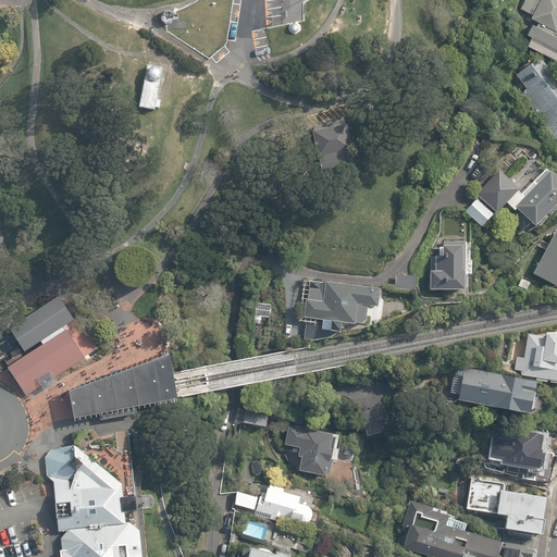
[(533,16),(531,20),(539,24),(536,27),(553,36),(555,32),(556,33),(556,32),(556,0),(525,0),(520,10),(533,16)]
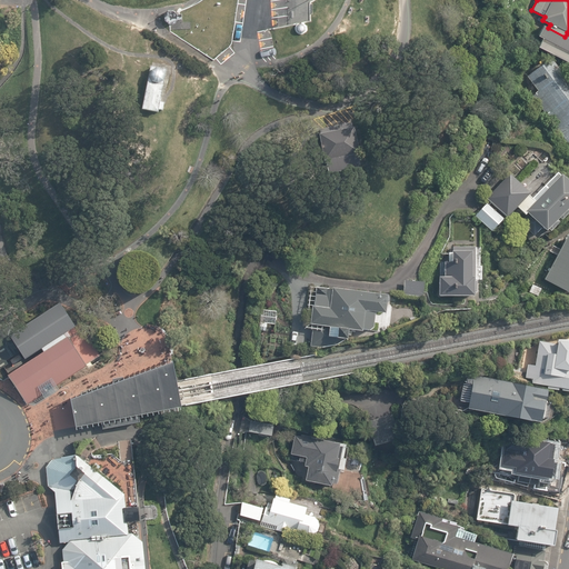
[(177,11),(173,10),(167,10),(165,13),(165,19),(169,23),(176,23),(178,19),(181,19),(181,16),(181,12),(179,12),(177,11)]
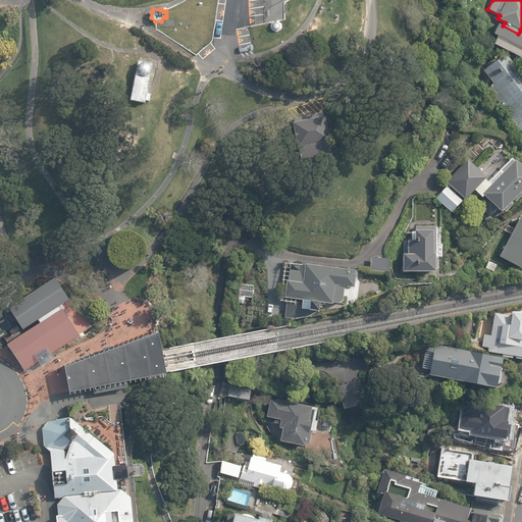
[(274,31),(275,31),(277,31),(279,30),(280,29),(281,28),(281,25),(280,23),(280,22),(279,21),(278,20),(277,20),(276,20),(275,21),(274,21),(273,21),(273,20),(272,21),(271,22),(271,23),(270,25),(270,27),(271,29),(272,30),(274,31)]
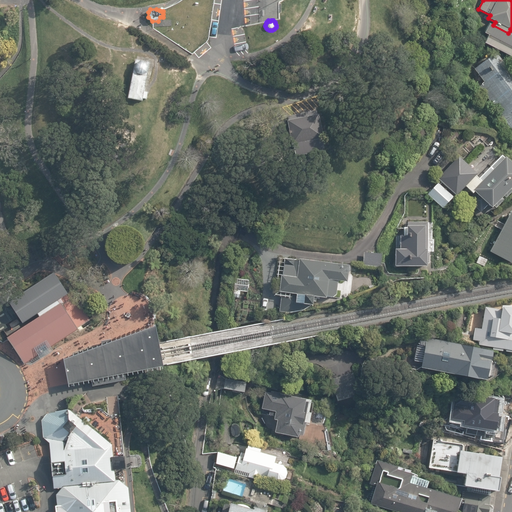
[(508,33),(493,25),(490,24),(485,34),(489,36),(485,43),(511,57),(511,55),(511,32),(510,34),(508,33)]
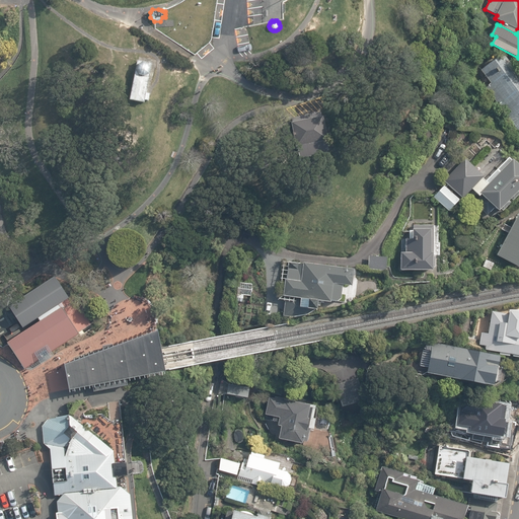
[(491,84),(486,88),(518,133),(518,74),(505,56),(483,73),(491,84)]
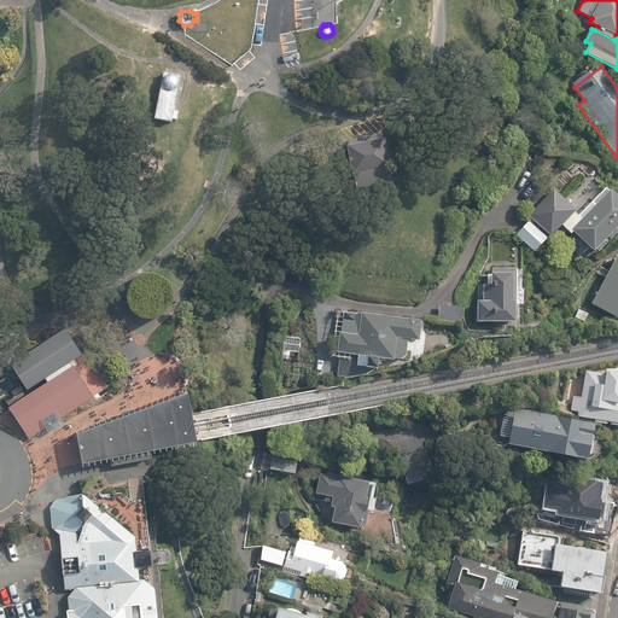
[(164,73),(156,120),(173,123),(174,120),(179,120),(180,111),(176,111),(182,76),(164,73)]
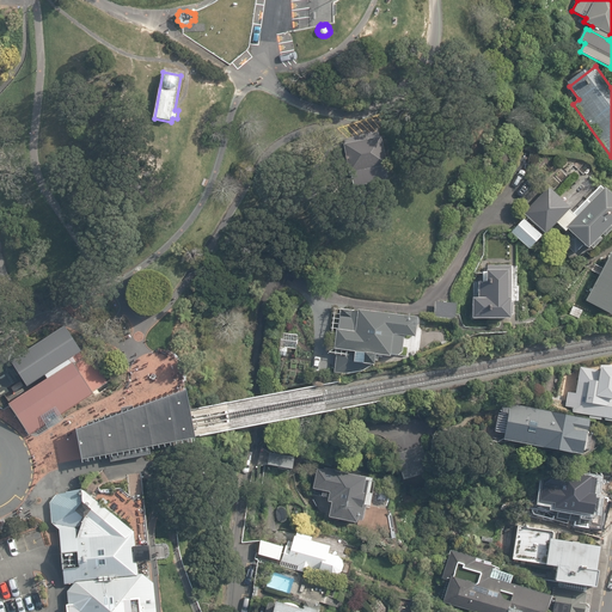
[(378,132),(343,139),(344,144),(342,144),(348,173),(349,172),(353,187),(387,179),(384,165),(386,164),(380,136),(379,136),(378,132)]
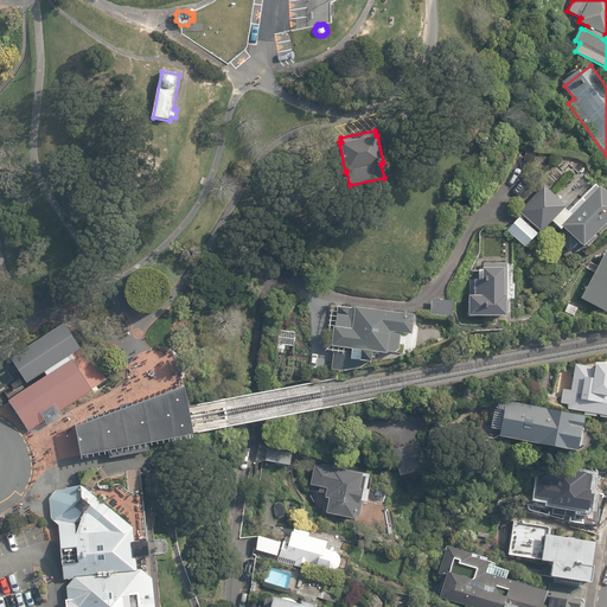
[(567,211),(563,208),(550,221),(561,230),(554,237),(569,251),(577,242),(582,247),(585,243),(587,247),(598,236),(594,234),(596,231),(600,234),(606,225),(606,222),(606,219),(606,192),(599,185),(598,186),(594,183),(567,211)]
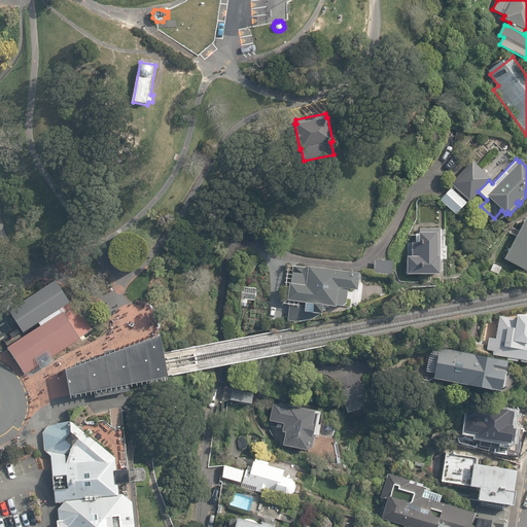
[(450,183),(468,202),(478,191),(489,180),(491,179),(472,161),(450,183)]
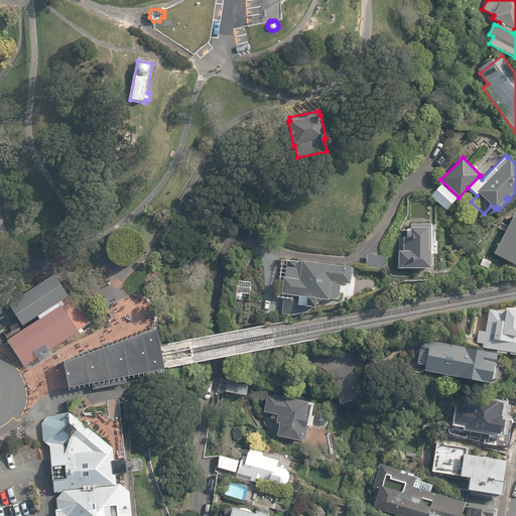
[(441,183),(430,196),(445,210),(456,199),(441,183)]
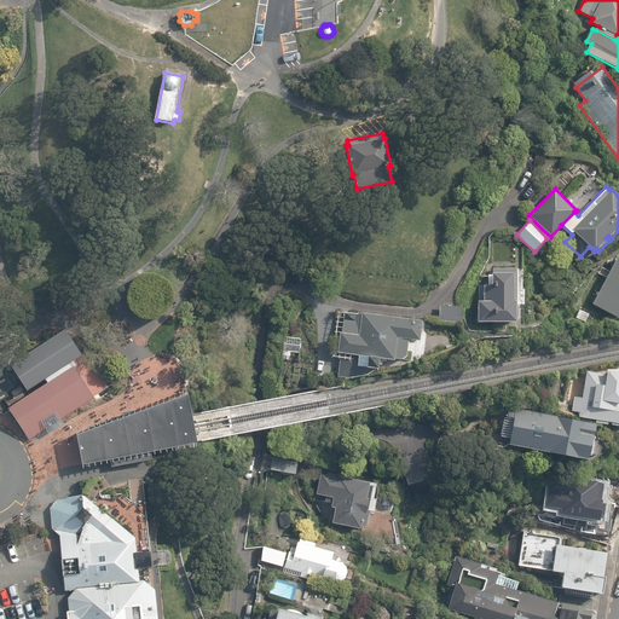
[(618,259),(591,306),(618,320),(618,259)]
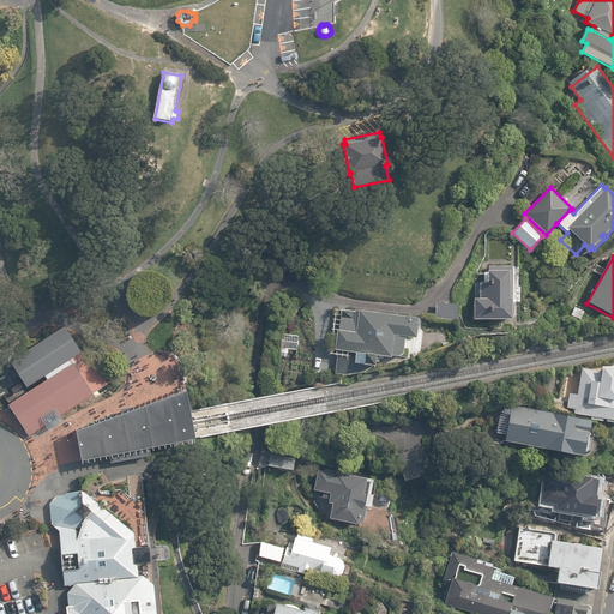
[(474,298),(473,298),(473,319),(511,319),(511,315),(515,315),(515,302),(512,302),(512,265),(489,265),(488,270),(487,270),(487,272),(483,272),(483,282),(479,282),(479,283),(475,283),(474,298)]
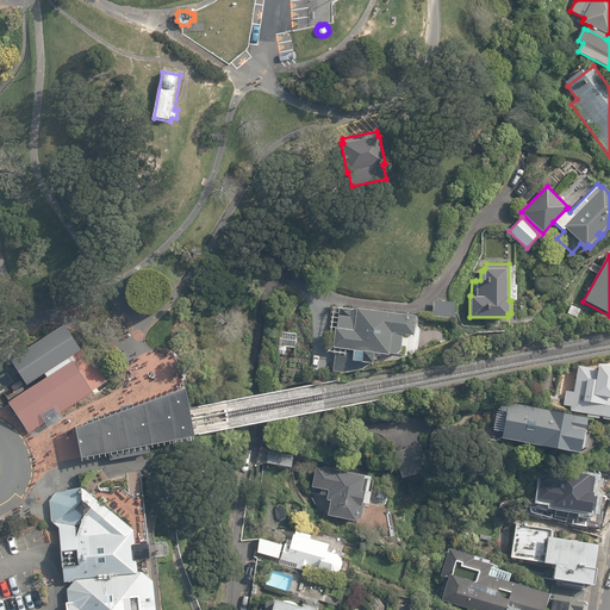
[(416,316),(356,307),(355,310),(340,307),(336,328),(335,327),(332,347),(336,348),(332,371),(344,373),(360,369),(371,362),(372,363),(372,359),(377,359),(377,354),(373,354),(373,353),(388,354),(388,353),(397,354),(400,352),(403,334),(414,336),(416,316)]
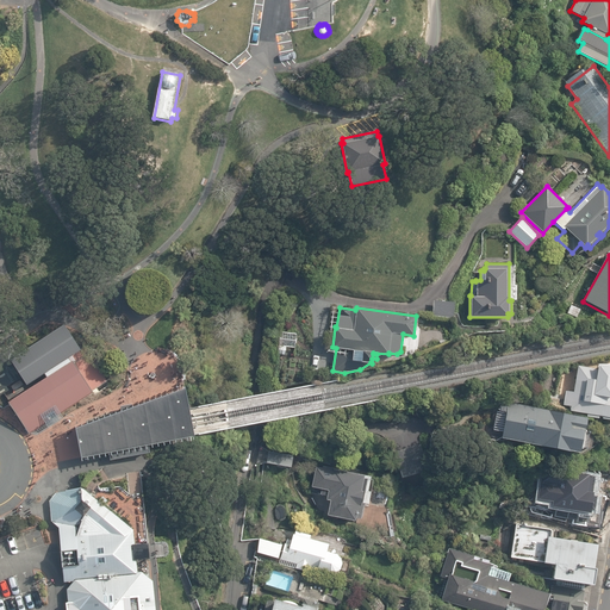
[(83,352),(67,327),(20,356),(18,353),(0,363),(0,394),(1,397),(11,391),(8,387),(24,378),(30,387),(47,377),(49,379),(11,403),(30,434),(47,423),(50,429),(57,424),(66,418),(62,414),(64,412),(94,393),(92,391),(109,380),(88,348),(83,352)]
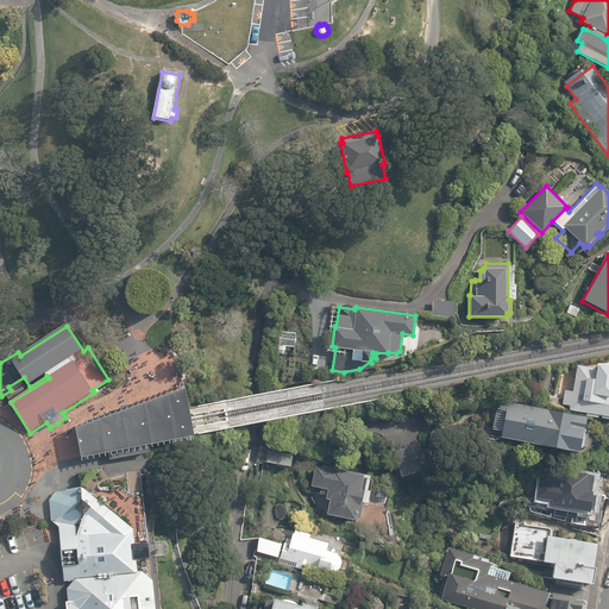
[(286,345),(295,347),(296,333),(281,331),(278,345),(286,345)]
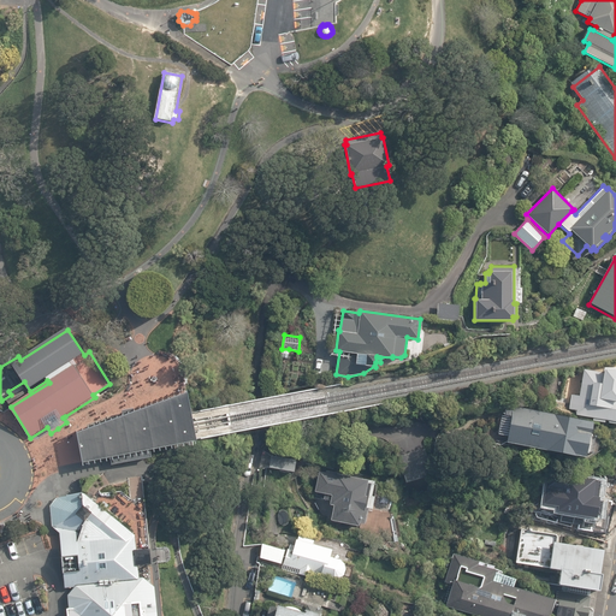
[(615,366),(604,367),(603,372),(584,369),(579,395),(572,394),(569,409),(576,410),(575,415),(592,418),(592,420),(604,422),(605,419),(608,420),(608,422),(615,424),(615,366)]
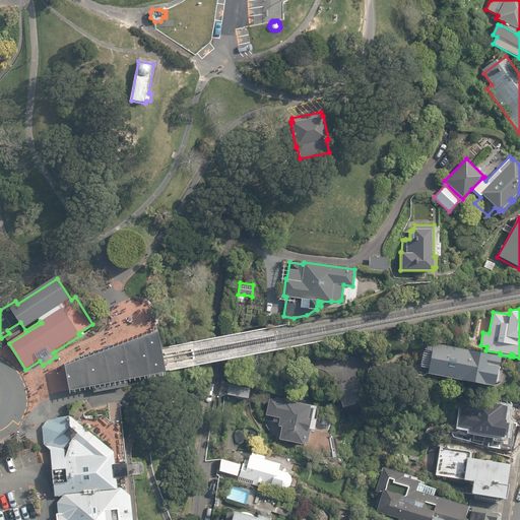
[(103,349),(63,365),(64,371),(67,386),(68,390),(92,386),(93,392),(113,389),(128,386),(126,379),(155,374),(165,372),(165,371),(163,359),(160,348),(156,330),(113,346),(113,344),(107,345),(103,346),(103,349)]
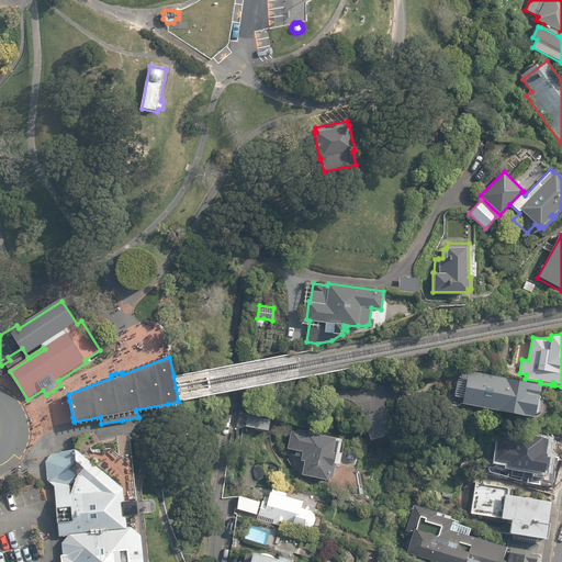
[(524,415),(532,416),(536,397),(537,397),(540,384),(468,370),(468,371),(461,370),(459,379),(457,379),(454,396),(462,397),(461,403),(498,409),(498,411),(524,415)]
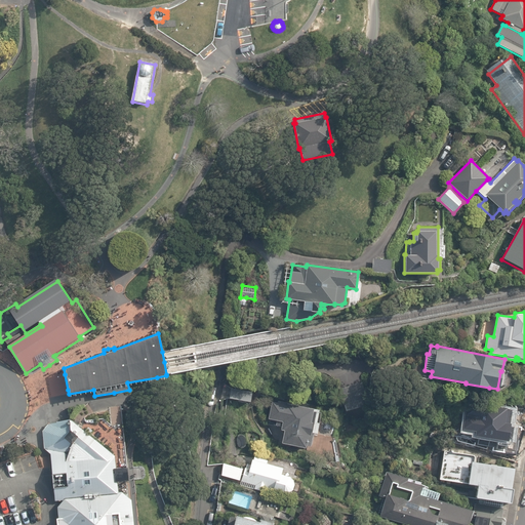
[(361,381),(338,388),(345,410),(368,404),(361,381)]
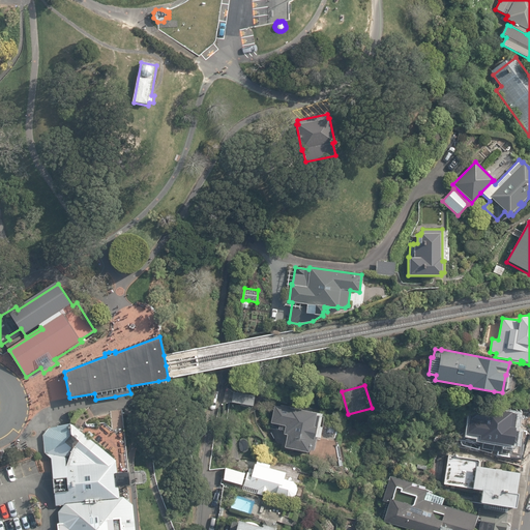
[(273,405),(270,422),(272,422),(270,429),(278,430),(280,430),(284,431),(283,434),(286,434),(284,447),(313,453),(319,423),(320,423),(321,417),(319,417),(319,416),(316,415),(316,413),(290,407),(280,404),(278,407),(273,405)]
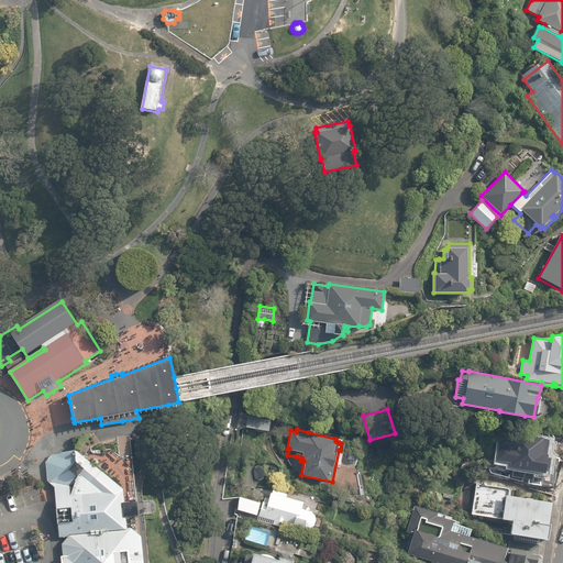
[(538,472),(543,437),(499,430),(495,460),(508,462),(508,467),(538,472)]
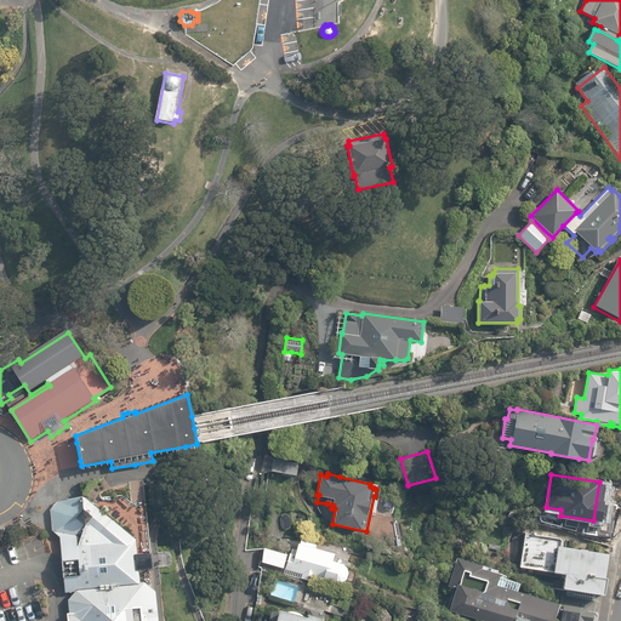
[(137,539),(81,496),(58,501),(50,510),(51,530),(60,536),(66,592),(75,591),(142,584),(137,539)]
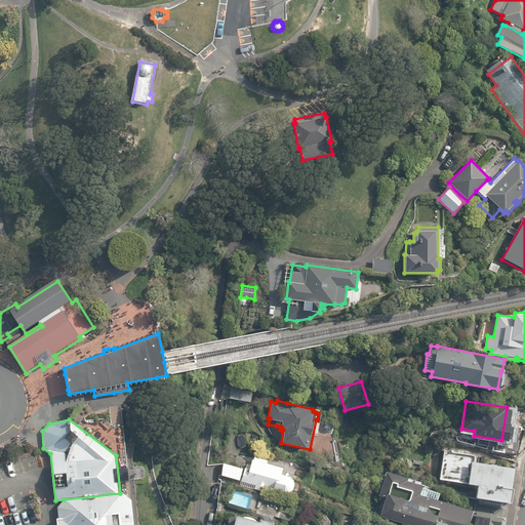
[(518,448),(494,445),(492,455),(515,461),(518,448)]
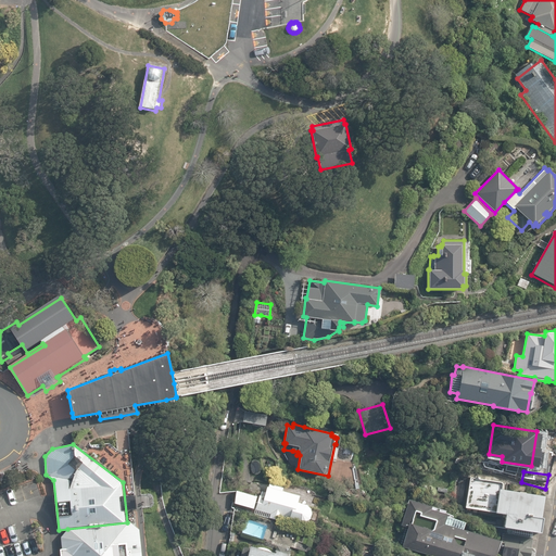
[(502,527),(533,531),(539,532),(542,516),(540,516),(543,495),(502,489),(502,482),(470,477),(465,508),(504,514),(502,525),(502,527)]
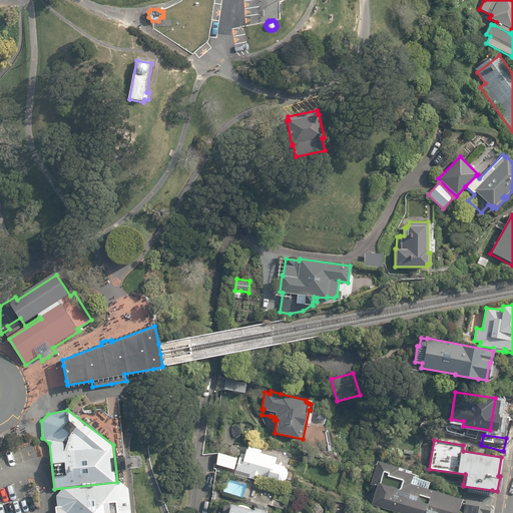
[(279,456),(228,447),(223,466),(284,484),(291,474),(286,465),(278,463),(279,456)]
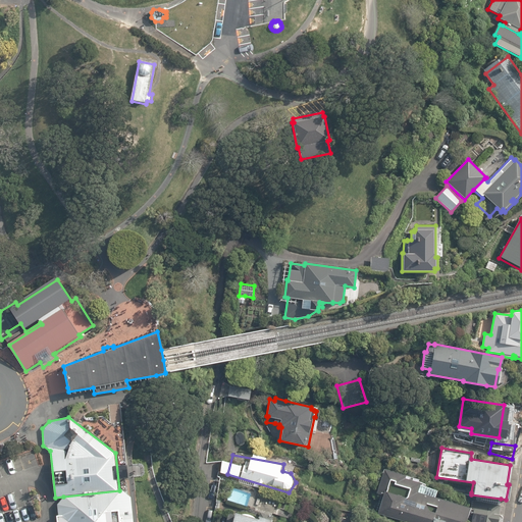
[(419,481),(381,470),(374,493),(378,494),(373,513),(406,521),(462,521),(467,507),(431,497),(433,489),(418,484),(419,481)]
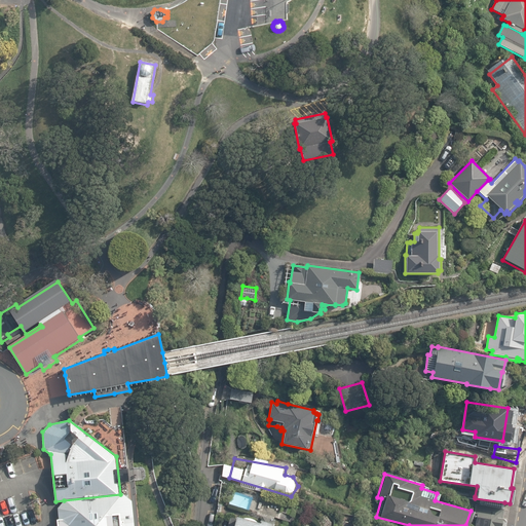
[(137,525),(134,500),(124,494),(120,494),(64,500),(58,508),(59,525),(137,525)]
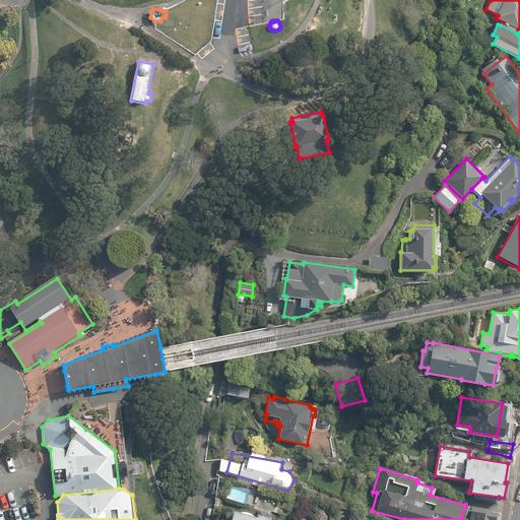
[(499,519),(501,514),(499,514),(499,512),(497,512),(499,503),(498,503),(499,497),(469,493),(469,491),(461,489),(459,499),(469,501),(468,507),(470,507),(469,514),(471,514),(470,517),(471,517),(470,519),(499,519)]
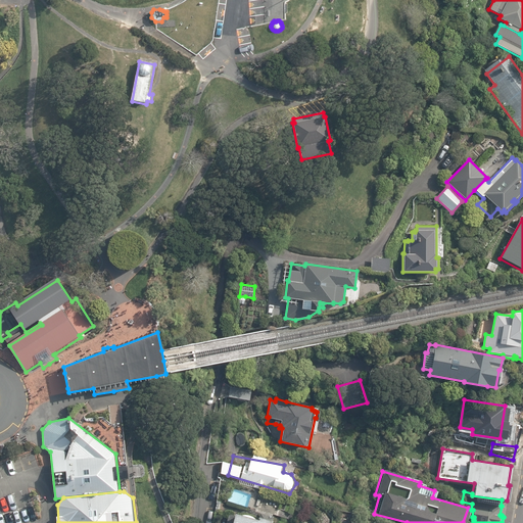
[(275,522),(234,514),(231,522),(275,522)]
